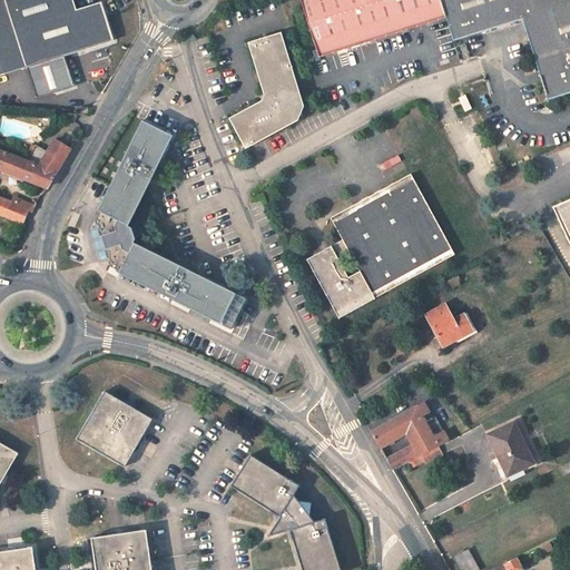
[(75,0),(0,0),(0,75),(27,67),(62,55),(114,38),(101,0),(78,8),(75,0)]
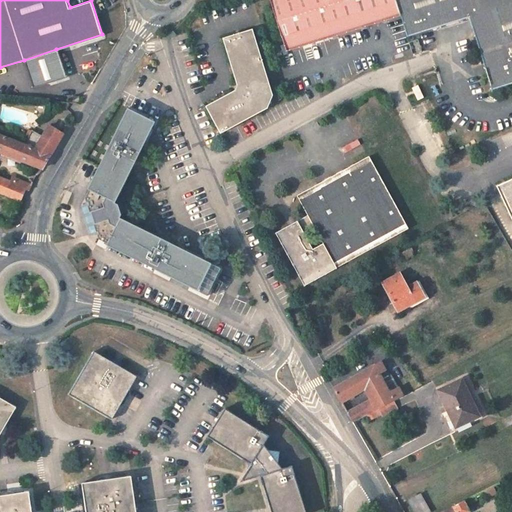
[(271,0),(287,50),(401,15),(396,0),(271,0)]
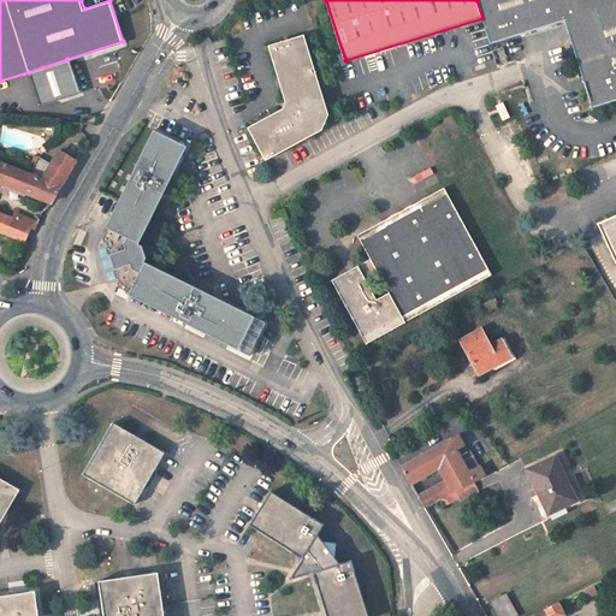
[(593,106),(615,98),(615,0),(477,0),(483,18),(491,43),(562,21),(564,19),(593,106)]
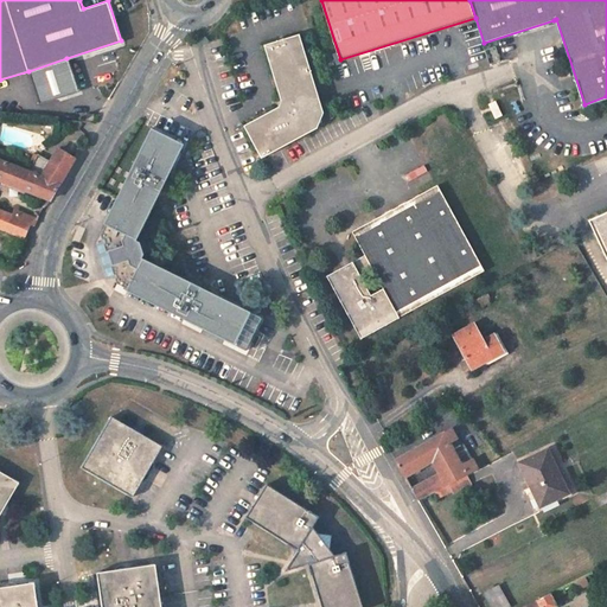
[(318,128),(324,112),(300,33),(266,44),(281,101),(279,107),(244,125),(261,157),(318,128)]
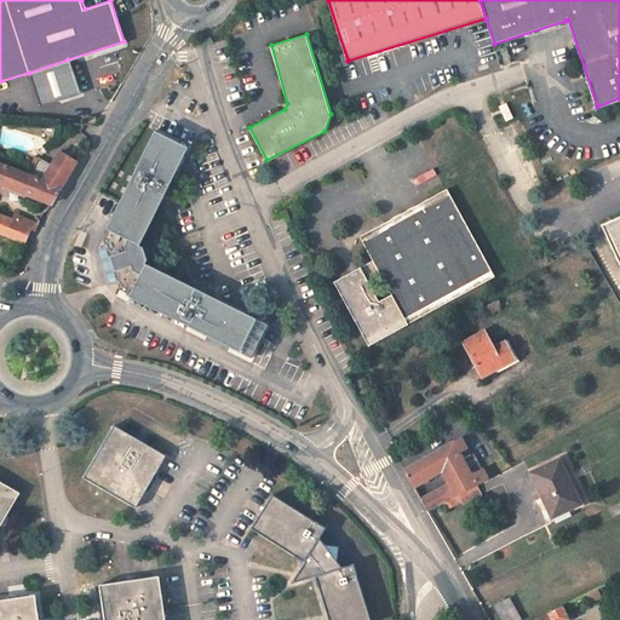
[(41,107),(80,93),(68,59),(29,73),(41,107)]
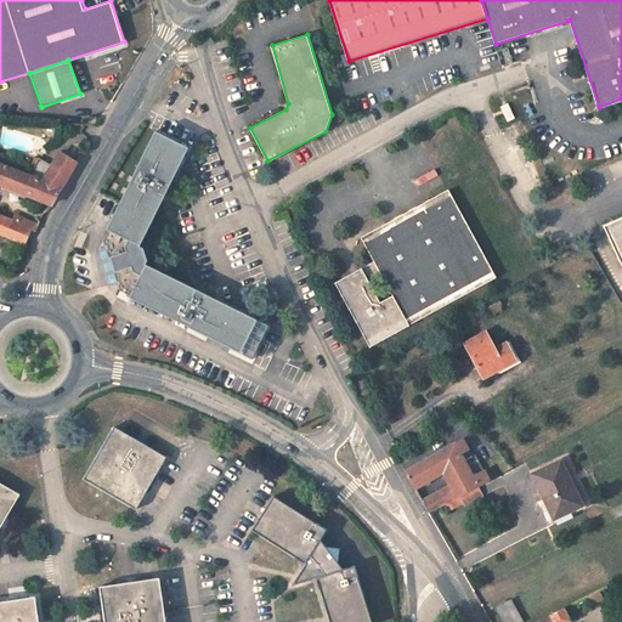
[(252,360),(267,326),(145,265),(147,260),(143,249),(140,247),(188,148),(154,133),(136,170),(140,173),(111,232),(108,232),(103,242),(105,246),(107,246),(111,258),(109,258),(114,275),(117,275),(120,284),(119,286),(120,289),(130,295),(131,294),(191,323),(188,328),(252,360)]
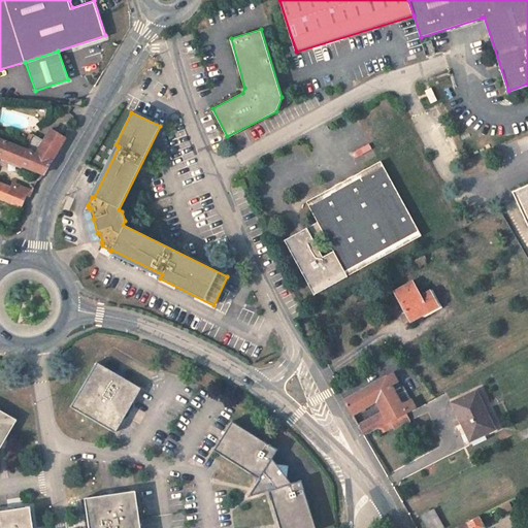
[(51,129),(43,140),(33,134),(25,149),(36,153),(30,169),(44,174),(65,138),(51,129)]
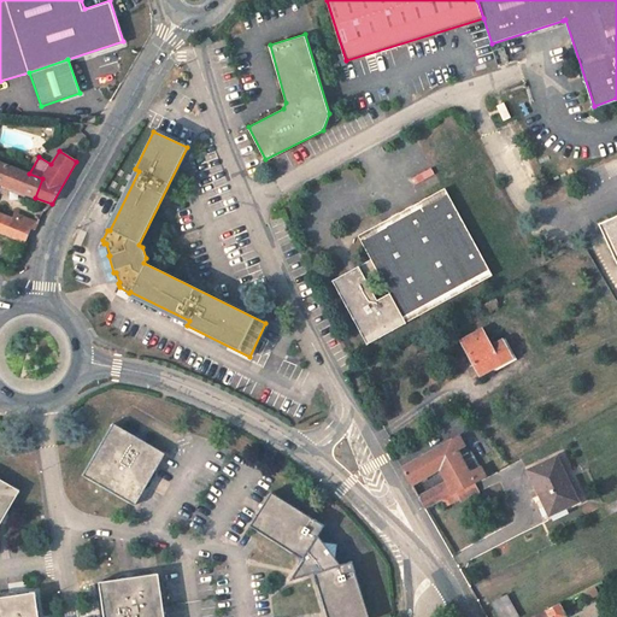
[(0,183),(35,198),(42,178),(29,174),(0,162),(0,183)]
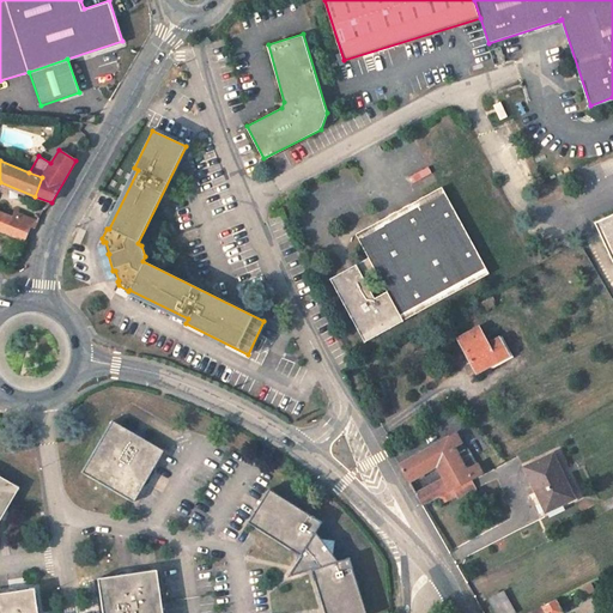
[(401,320),(489,274),(442,187),(418,200),(356,234),(329,279),(364,343),(402,322),(401,320)]
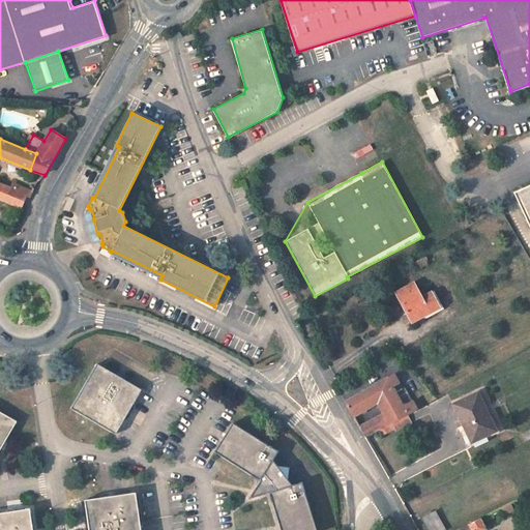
[(0,199),(22,208),(28,195),(12,188),(0,182),(0,199)]
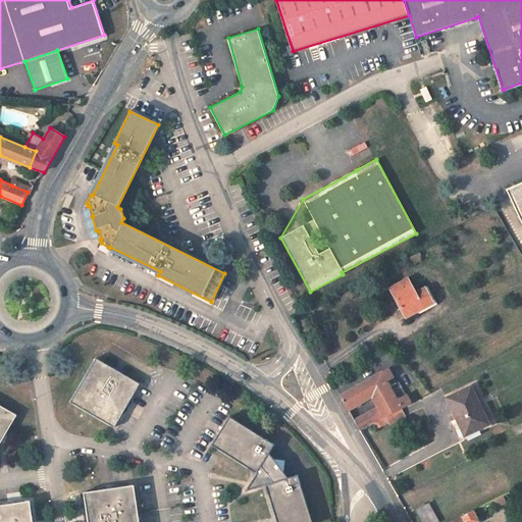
[(35,190),(14,181),(12,186),(28,192),(32,193),(35,190)]
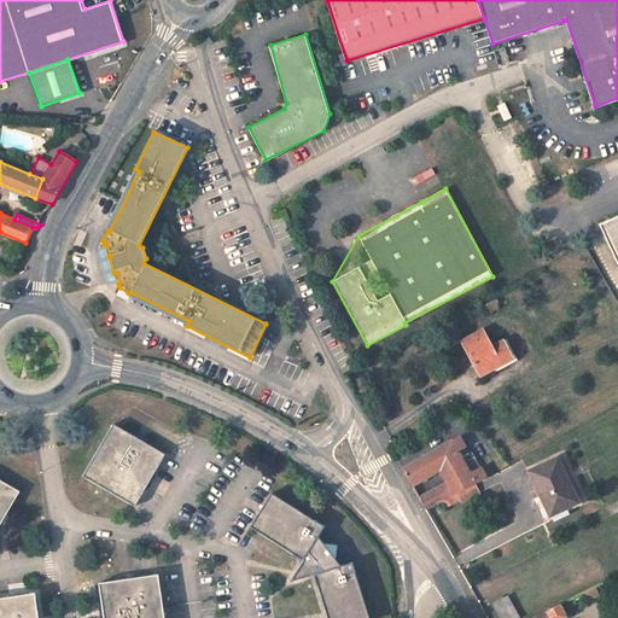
[(617,216),(601,225),(617,262),(617,216)]
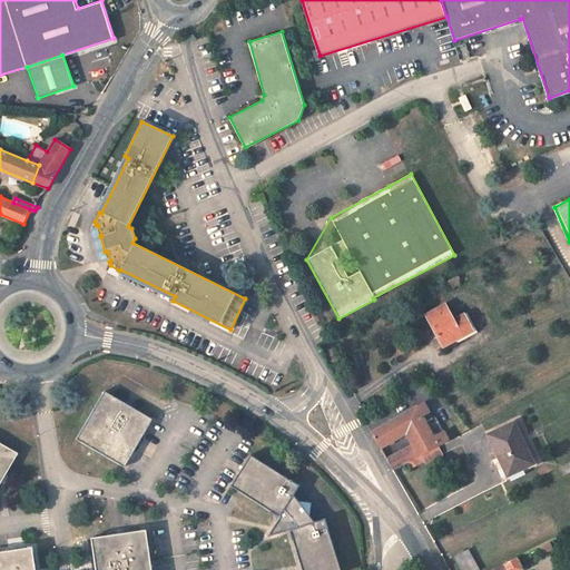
[(451,290),(460,285),(455,277),(448,282),(451,290)]
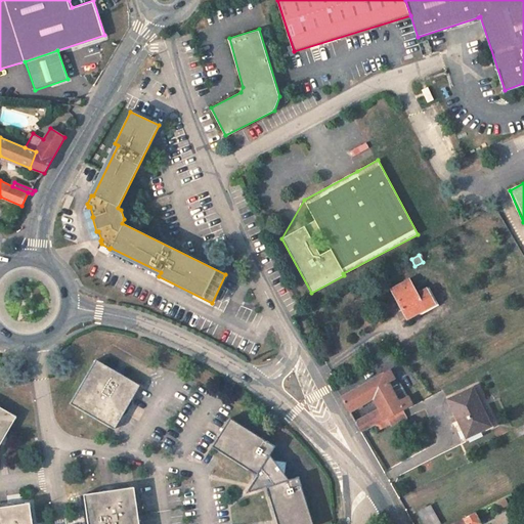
[(407,318),(437,303),(429,287),(417,294),(409,280),(391,290),(407,318)]
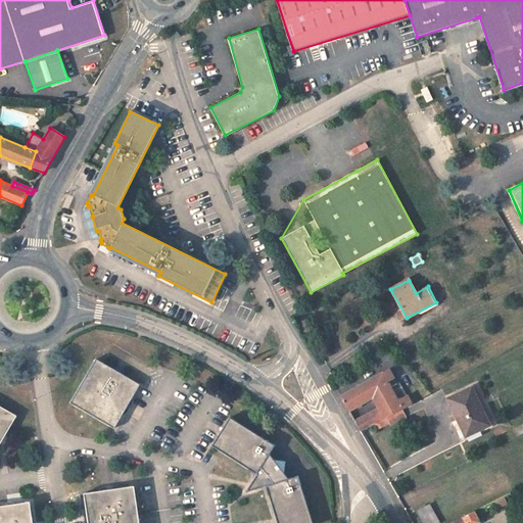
[(132,398),(140,384),(95,359),(69,403),(114,429),(122,416),(132,398)]
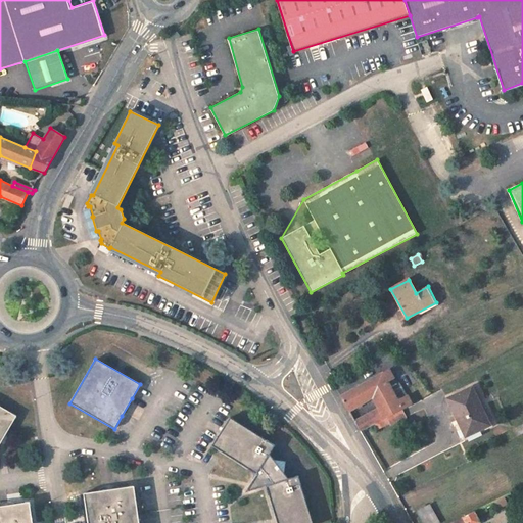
[(400,383),(397,384),(389,370),(340,396),(348,410),(373,396),(379,408),(354,421),(360,430),(375,423),(402,409),(412,403),(400,383)]
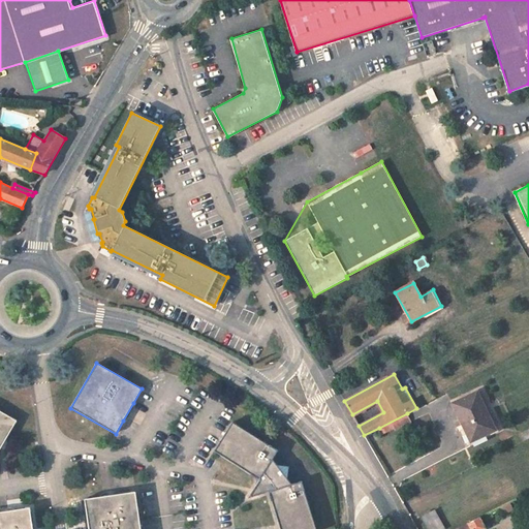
[(494,430),(476,392),(454,403),(471,440),(494,430)]
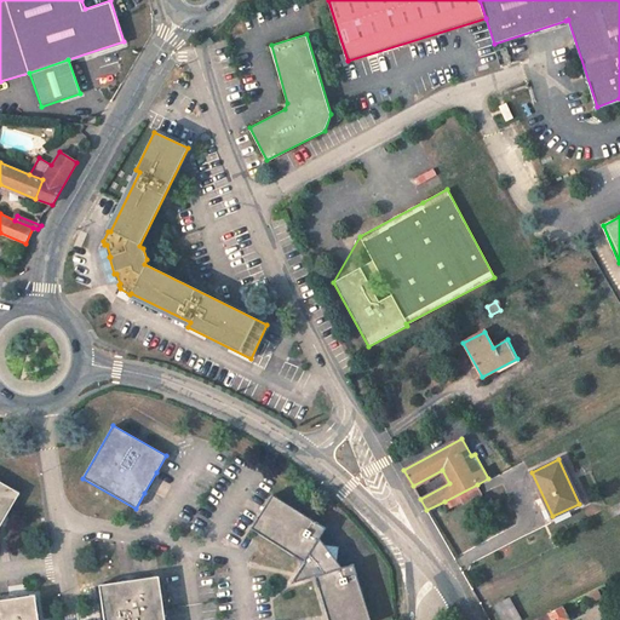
[(158,475),(156,472),(144,493),(147,493),(150,491),(153,488),(155,486),(158,481),(158,478),(158,475)]
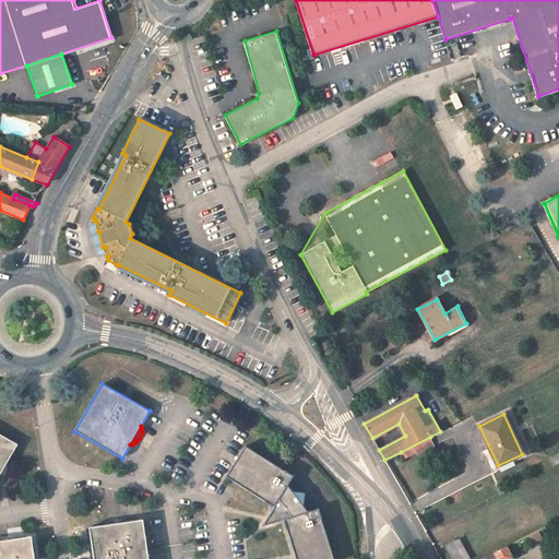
[(0,475),(18,444),(0,433),(0,475)]
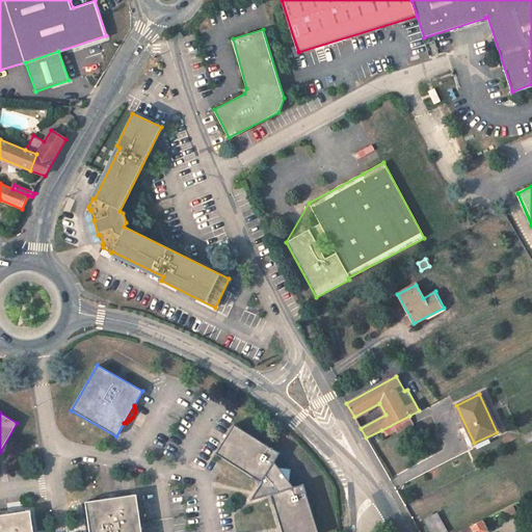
[(400,429),(413,422),(409,416),(381,430),(386,436),(396,430),(400,429)]
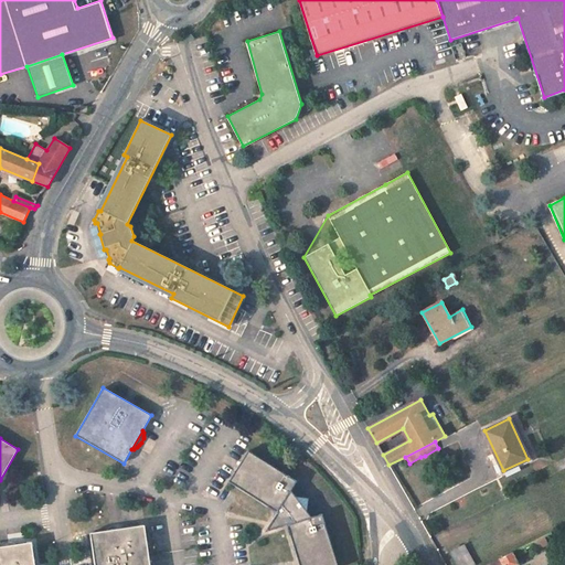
[(298,564),(337,564),(322,513),(311,516),(307,511),(309,499),(296,496),(291,490),(297,481),(248,450),(227,482),(277,512),(270,522),(275,529),(286,525),(298,564)]
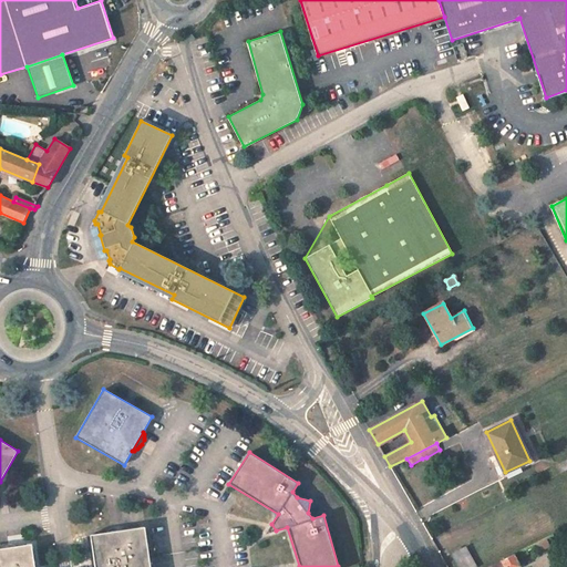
[(271,524),(266,533),(276,531),(271,524)]
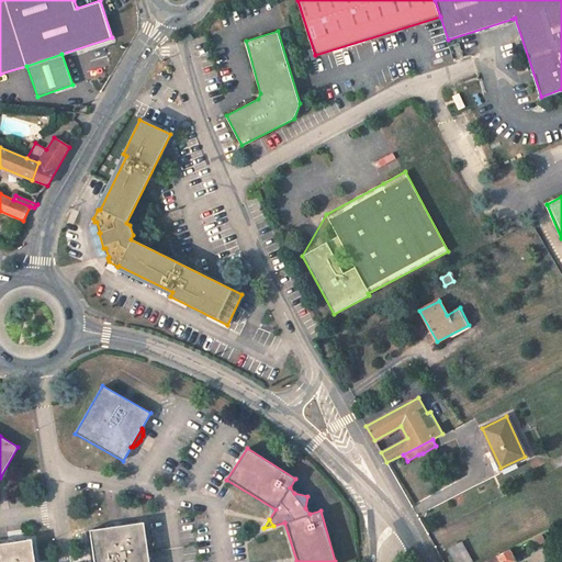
[(149,561),(144,521),(127,525),(105,528),(89,530),(93,561),(149,561)]
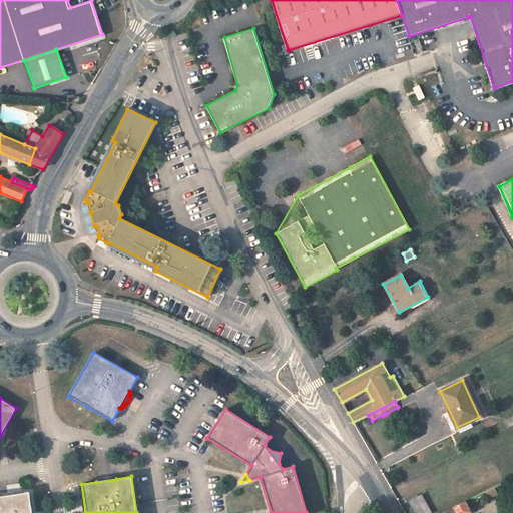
[(0,512),(31,512),(29,492),(13,494),(0,495),(0,512)]
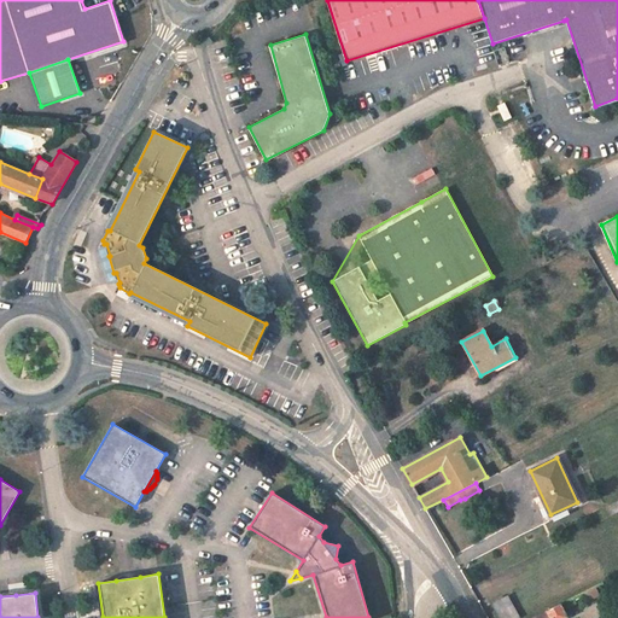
[(516,617),(518,617),(506,596),(494,604),(501,617),(516,617)]
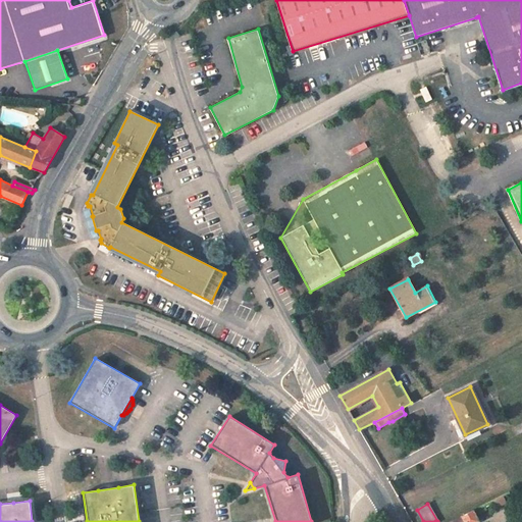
[(473,511),(452,521),(476,521),(478,521),(473,511)]
